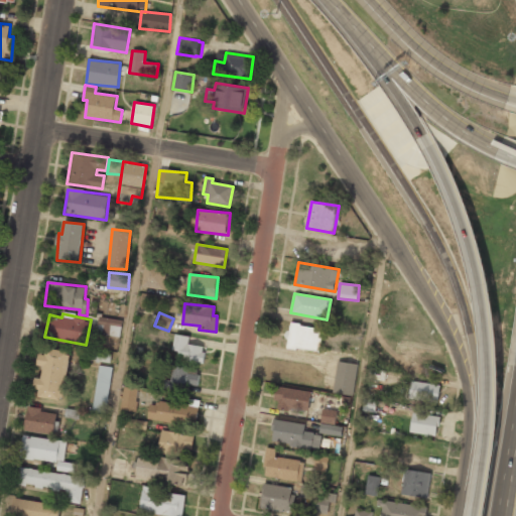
[(121,336),(122,319),(99,317),(98,335),(121,336)]
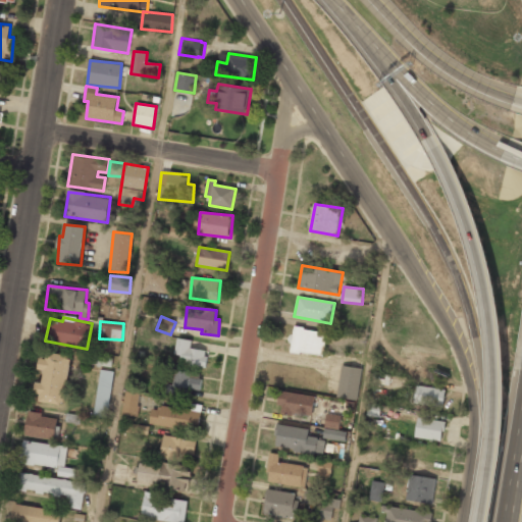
[(323,356),(325,331),(293,327),(291,352),(323,356)]
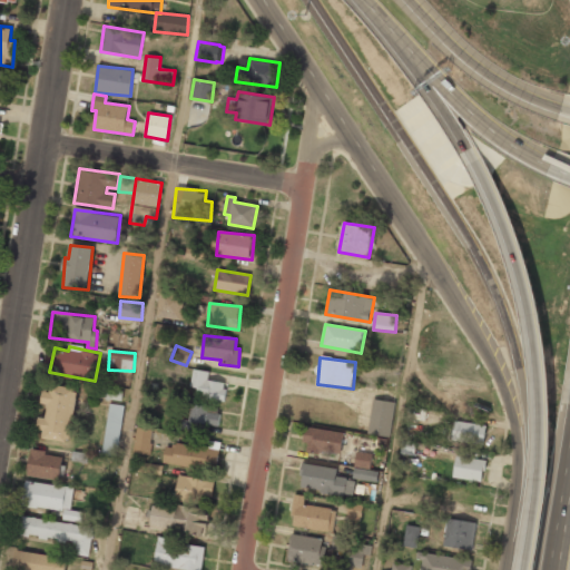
[(209,372),(194,370),(190,386),(198,389),(196,397),(224,402),(226,383),(207,380),(209,372)]
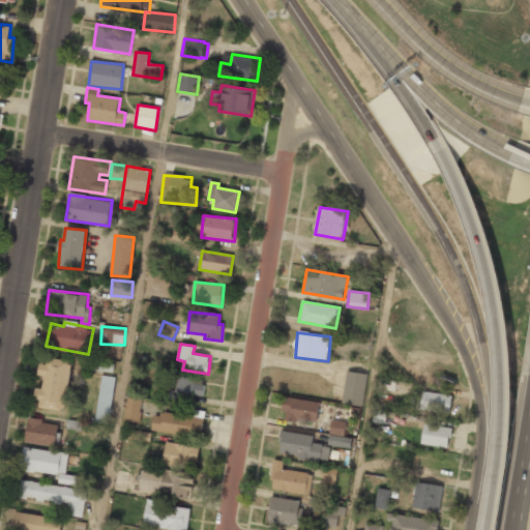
[(40,408),(66,411),(71,360),(48,358),(48,364),(40,363),(38,375),(45,376),(43,387),(36,387),(35,400),(40,401),(40,408)]
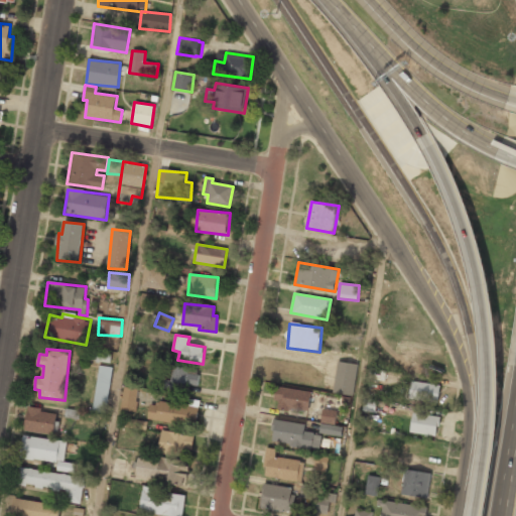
[(112,354),(90,351),(89,360),(110,363),(112,354)]
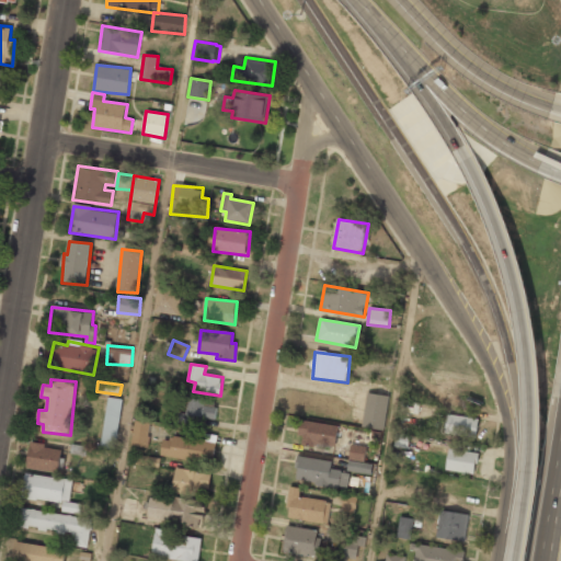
[(363,427),(385,430),(388,396),(366,393),(363,427)]
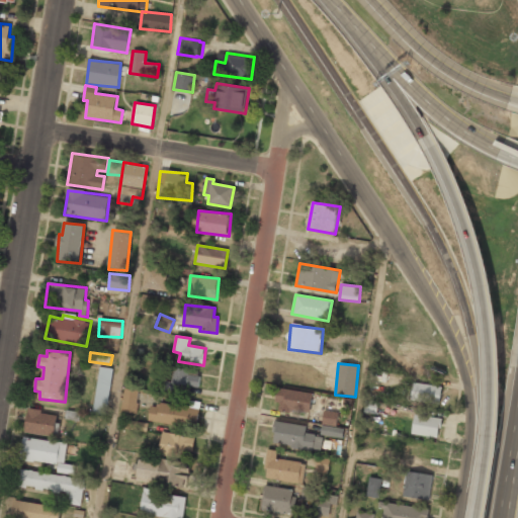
[(94,414),(108,415),(110,368),(97,367),(94,414)]
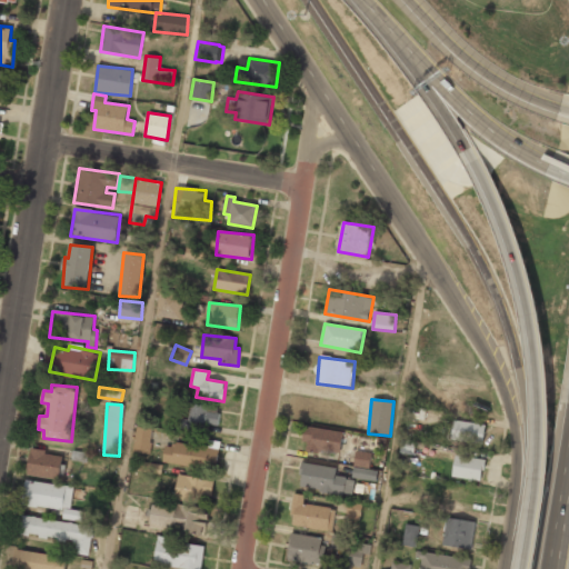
[(180,428),(195,429),(196,422),(219,425),(219,413),(207,412),(208,406),(191,403),(189,419),(181,419),(180,428)]
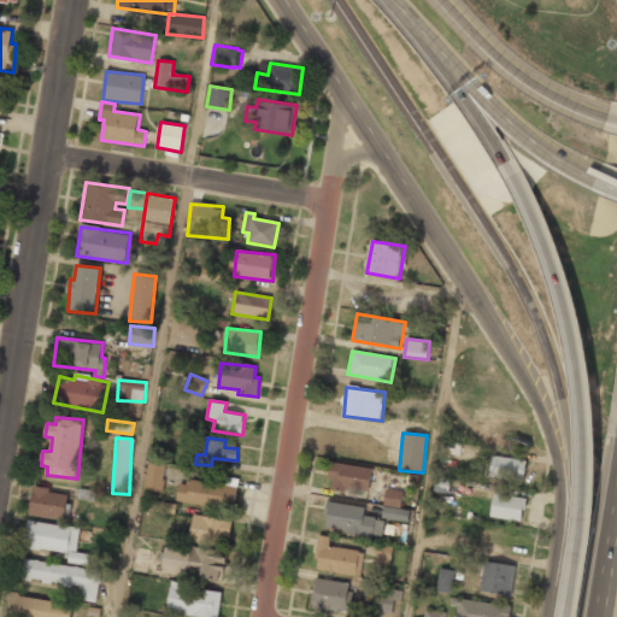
[(442,440),(440,453),(459,456),(462,444),(442,440)]
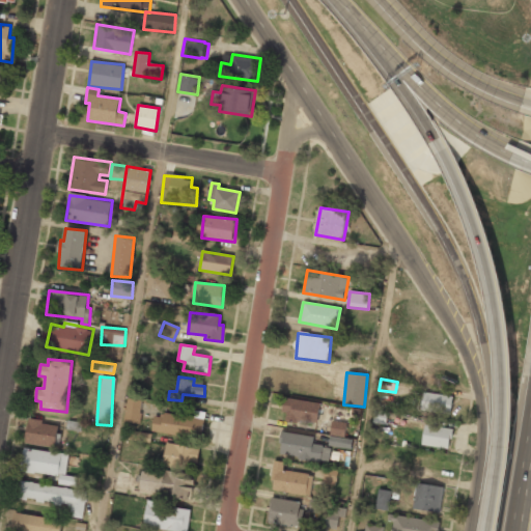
[(423,392),(421,410),(450,415),(453,396),(423,392)]
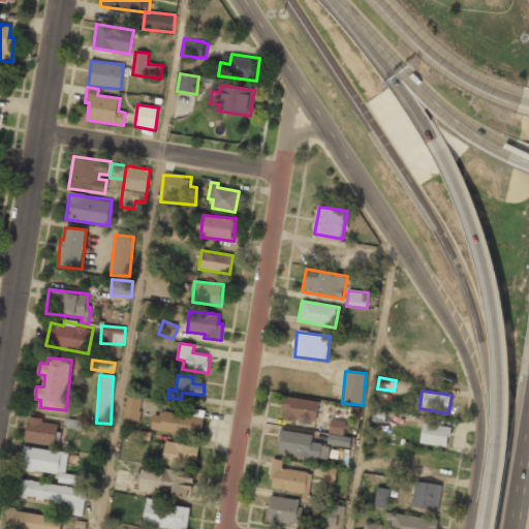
[(319,401),(283,396),(281,410),(285,411),(284,417),(316,423),(319,401)]
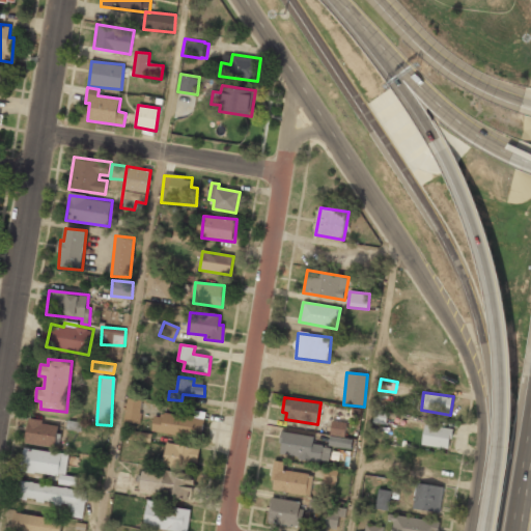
[(138,423),(142,400),(128,398),(123,421),(138,423)]
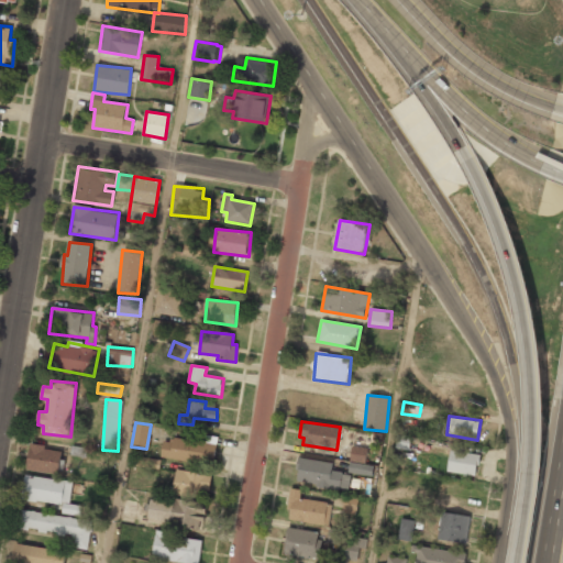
[(398,433),(395,448),(408,451),(411,435),(398,433)]
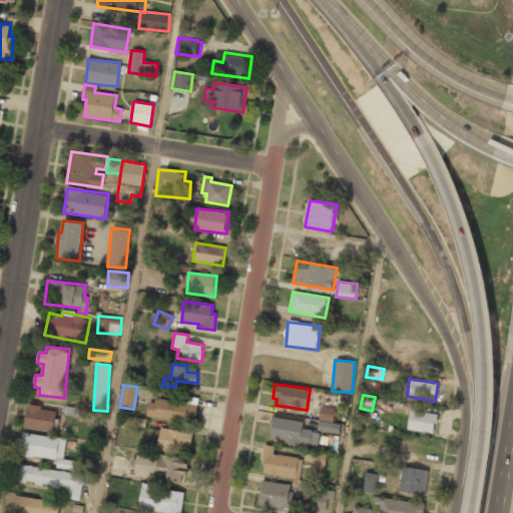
[(146,418),(184,422),(185,415),(194,416),(196,399),(188,398),(188,403),(148,399),(146,418)]
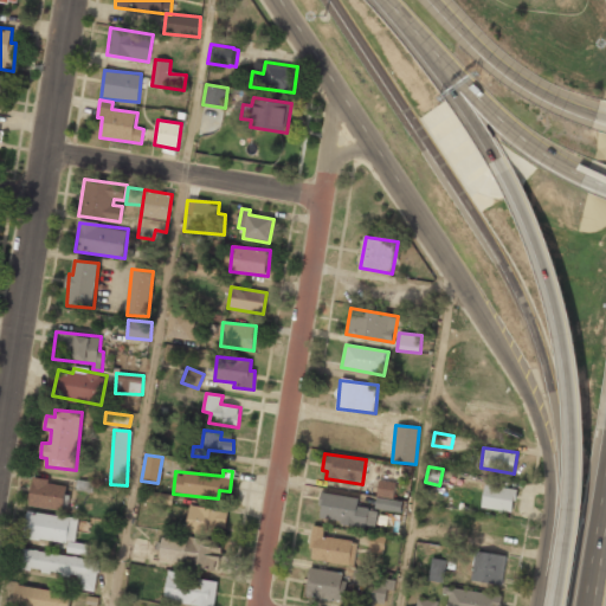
[(63,510),(65,485),(49,484),(50,479),(32,477),(30,507),(63,510)]
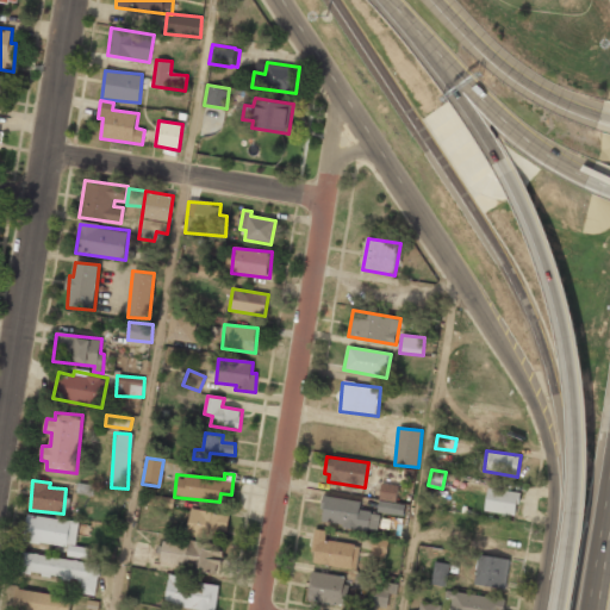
[(403,516),(405,504),(397,503),(399,486),(381,484),(377,512),(403,516)]
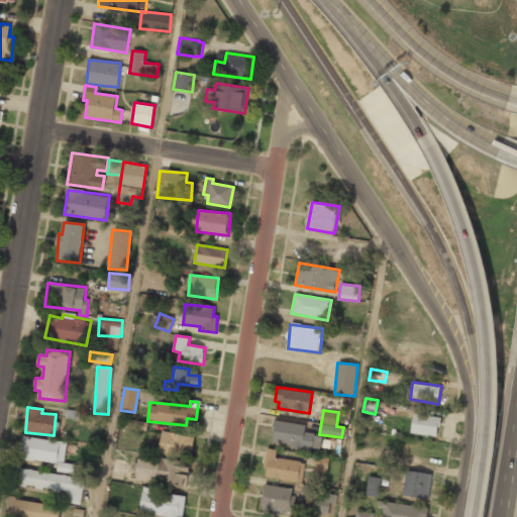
[(413,412),(410,433),(435,437),(437,427),(439,428),(441,417),(413,412)]
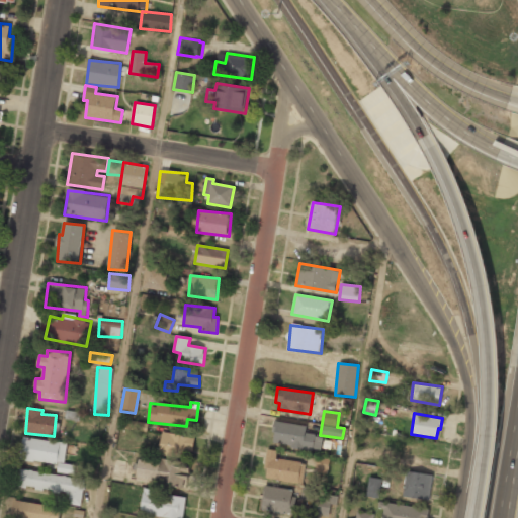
[(307,426),(275,421),(272,443),(321,451),(323,436),(305,433),(307,426)]
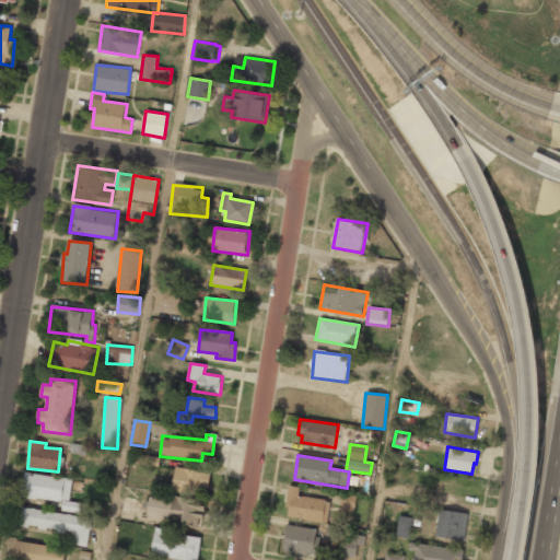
[(208,494),(210,473),(175,468),(173,491),(208,494)]
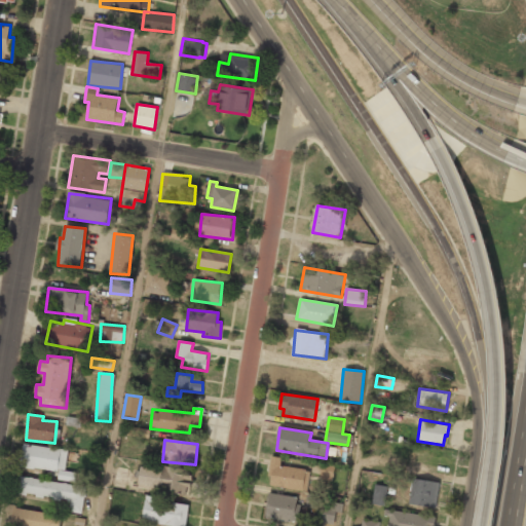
[(68,450),(23,443),(20,465),(65,473),(68,450)]
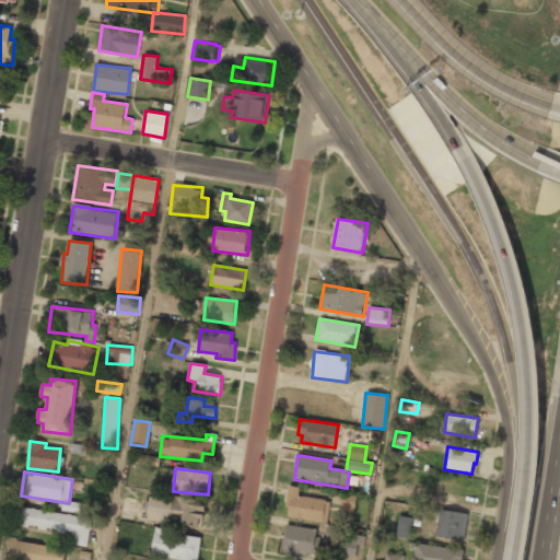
[(286,516),(326,523),(330,501),(299,496),(300,487),(290,486),(286,516)]
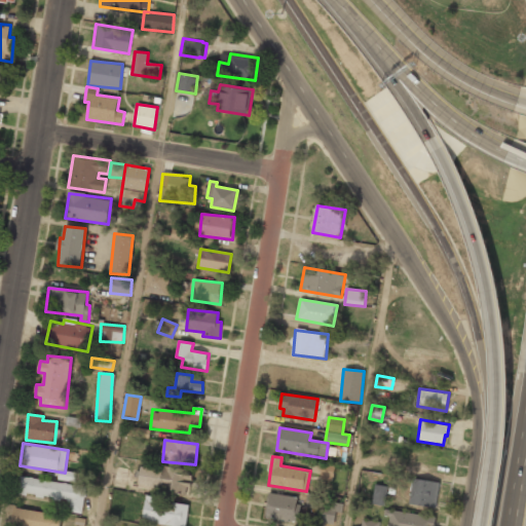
[(142,462),(137,486),(188,495),(193,473),(142,462)]
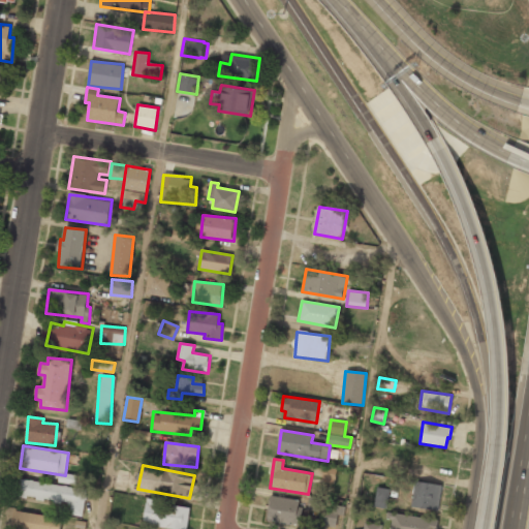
[(321,483),(334,484),(336,468),(323,466),(321,483)]
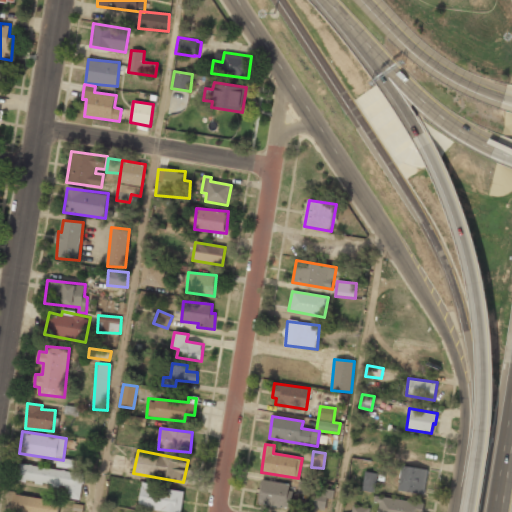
[(84,473),(18,464),(16,481),(69,488),(68,498),(80,500),(84,473)]
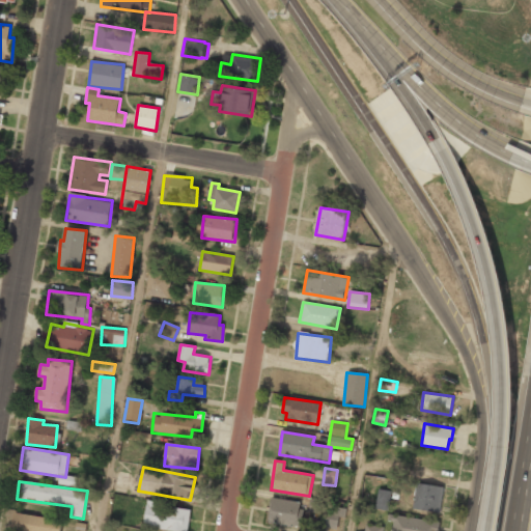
[(416,482),(412,508),(440,512),(444,486),(416,482)]
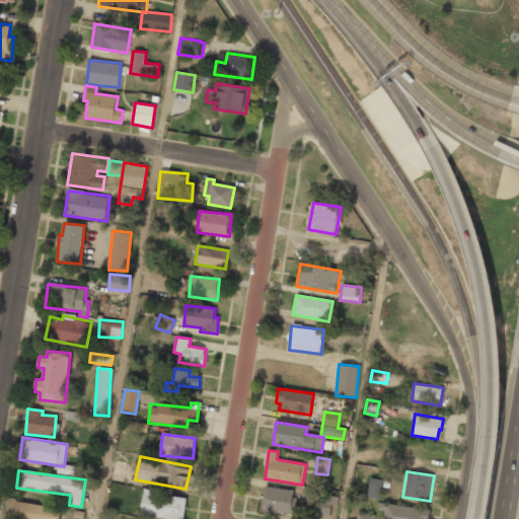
[(369,476),(366,497),(380,499),(383,479),(369,476)]
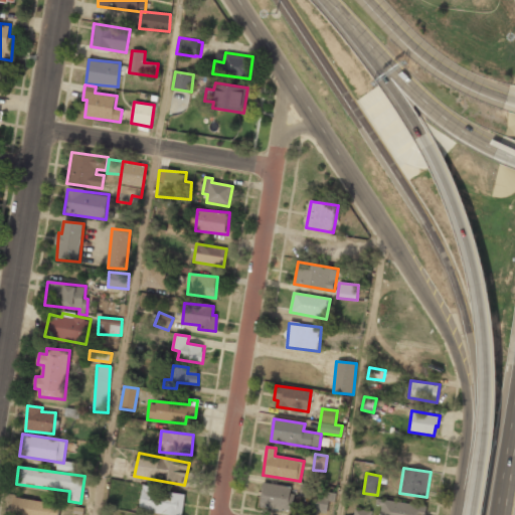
[(294,487),(263,483),(259,506),(291,511),(294,487)]
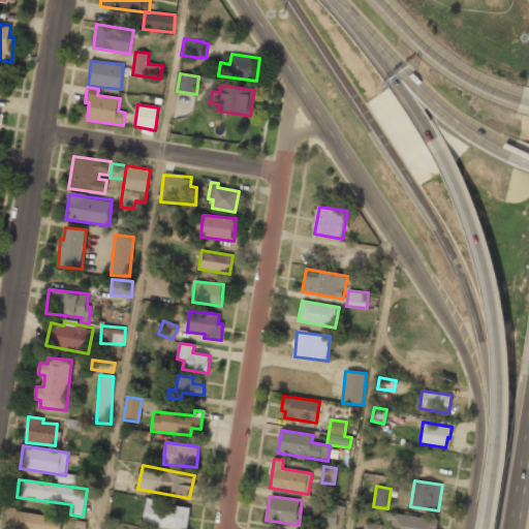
[(187,528),(190,505),(146,501),(144,526),(178,528),(187,528)]
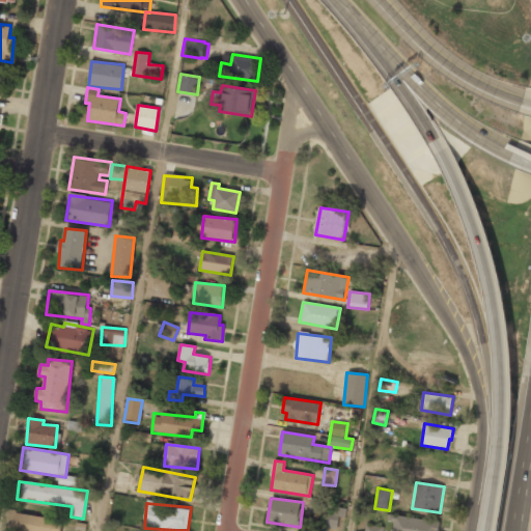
[(338,516),(345,518),(346,507),(324,505),(322,528),(337,529),(338,516)]
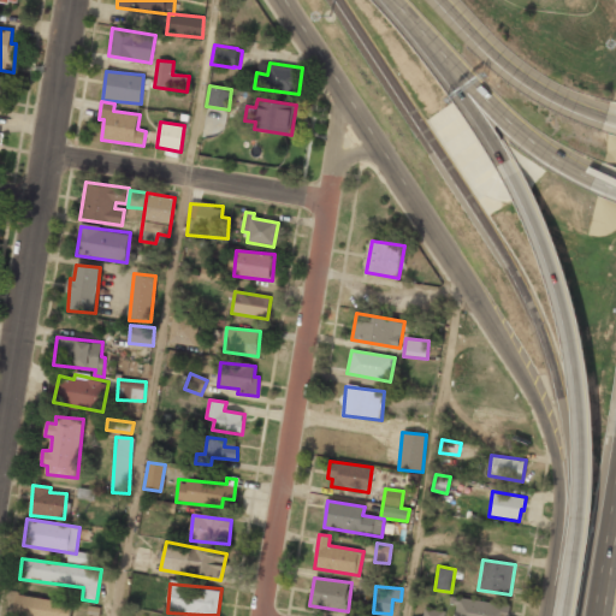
[(69,615),(71,603),(16,596),(13,615),(69,615)]
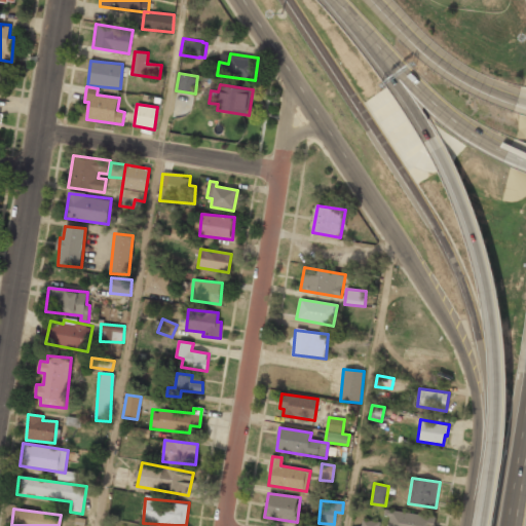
[(384,509),(383,516),(389,517),(387,525),(434,525),(436,516),(384,509)]
